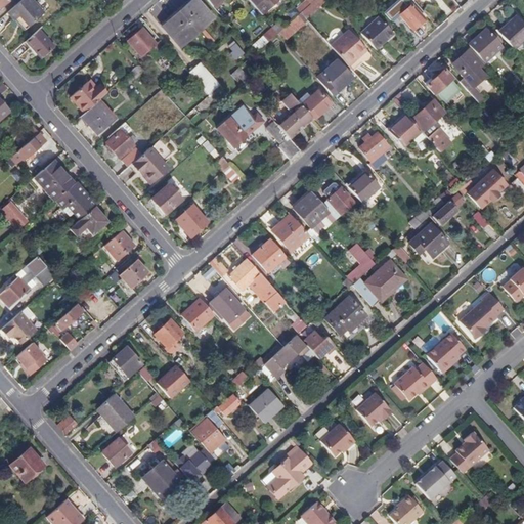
[(14,22),(24,31),(27,28),(43,13),(31,0),(22,0),(7,13),(14,22)]
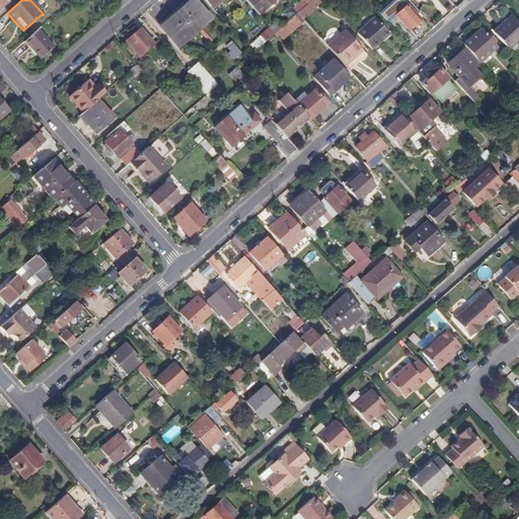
[(194,0),(192,0),(160,27),(178,48),(212,18),(194,0)]
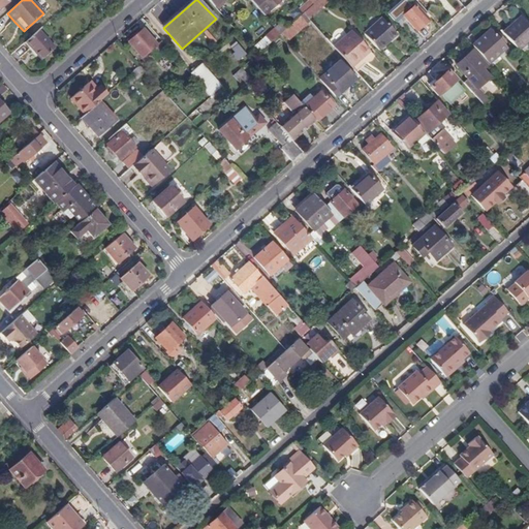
[(251,0),(265,16),(281,0),(251,0)]
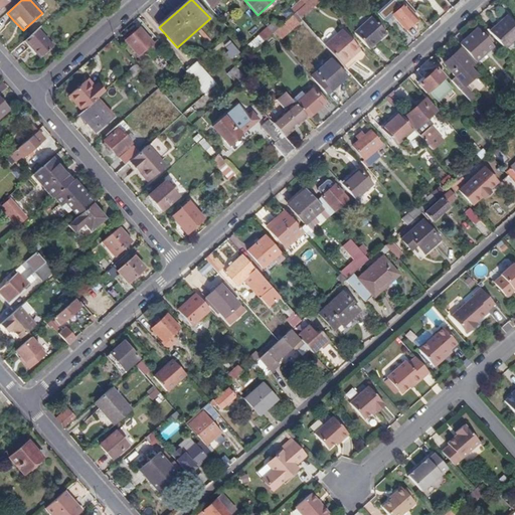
[(302,0),(293,8),(296,12),(310,0),(302,0)]
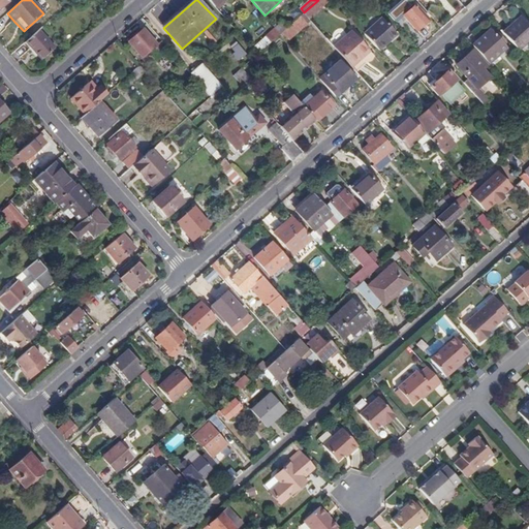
[(318,0),(304,12),(310,20),(332,0),(318,0)]
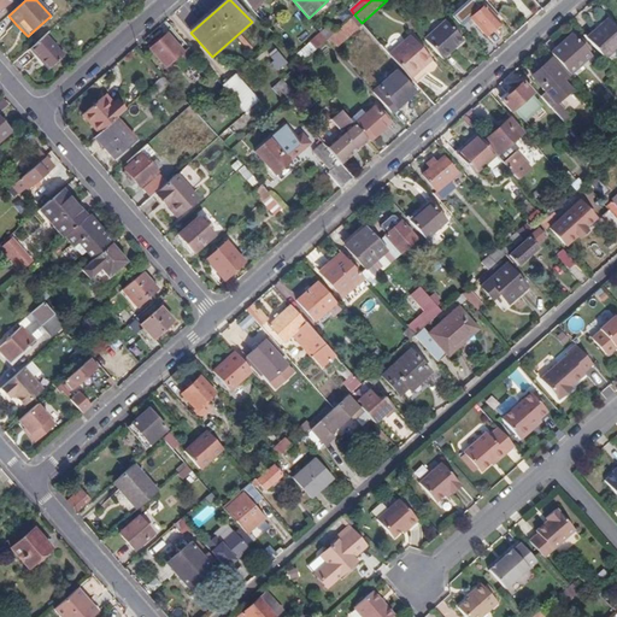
[(500,22),(486,5),(477,13),(475,11),(480,6),(474,0),(471,0),(454,17),(460,23),(470,15),(472,17),(471,18),(486,35),(500,22)]
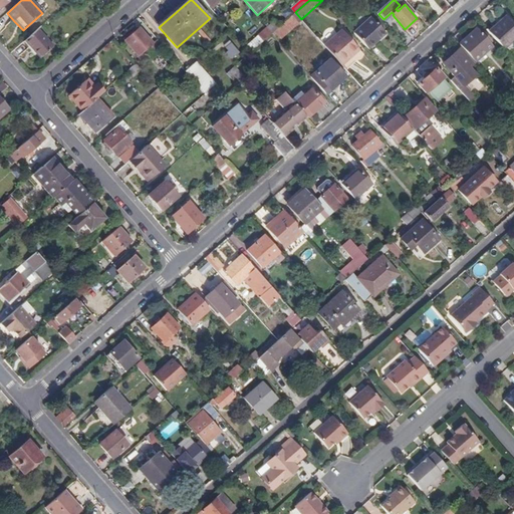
[(287,20),(295,12),(292,8),(289,5),(280,13),(287,20)]
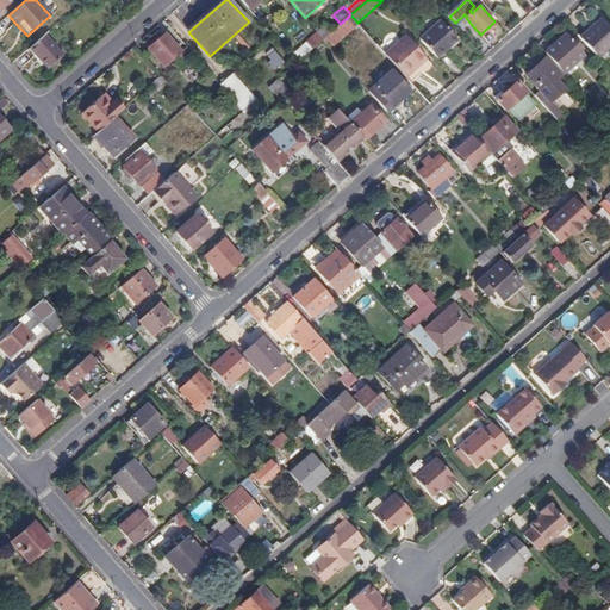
[(360,24),(358,23),(350,14),(341,24),(331,31),(323,38),(332,49),(360,24)]
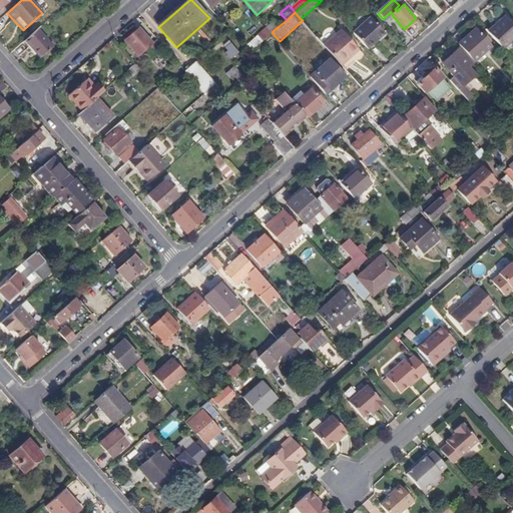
[(487,32),(502,48),(512,38),(512,23),(506,15),(487,32)]
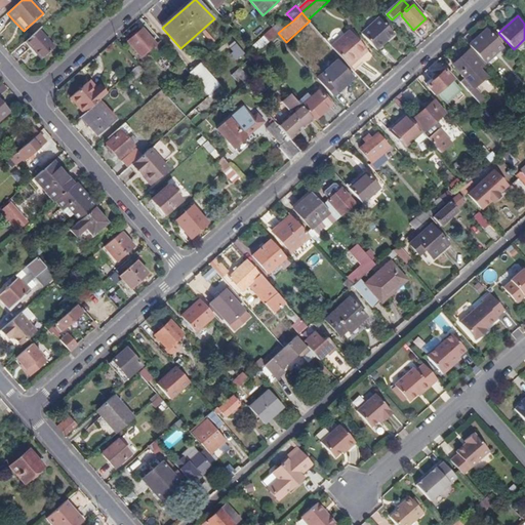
[(362,34),(377,50),(396,34),(380,16),(362,34)]
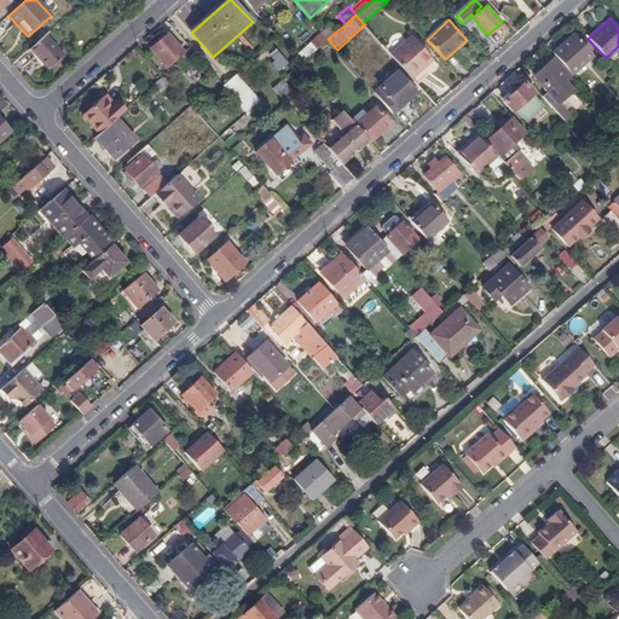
[(328,39),(336,32),(329,24),(322,32),(323,33),(328,39)]
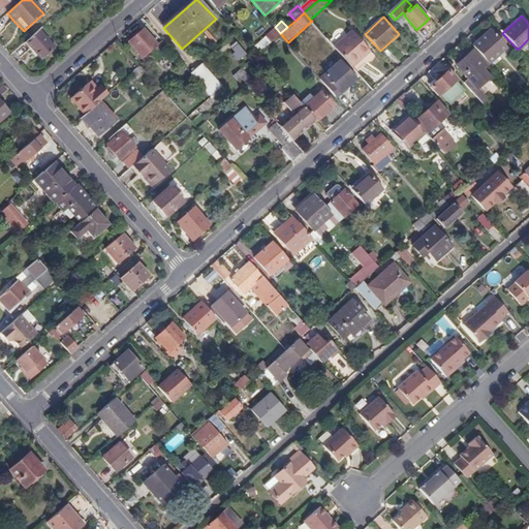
[(256,55),(280,33),(276,28),(252,50),(256,55)]
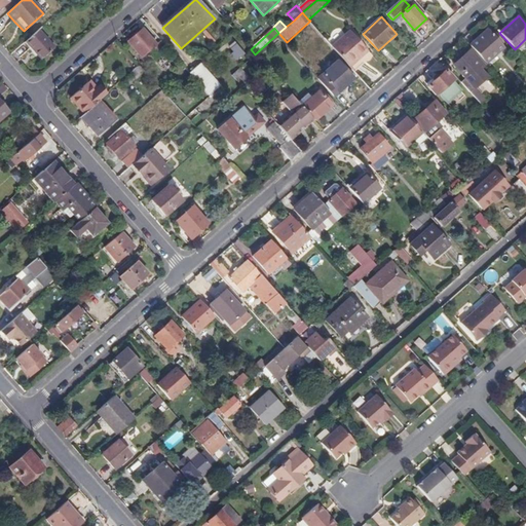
[(142,57),(156,44),(142,29),(128,42),(142,57)]
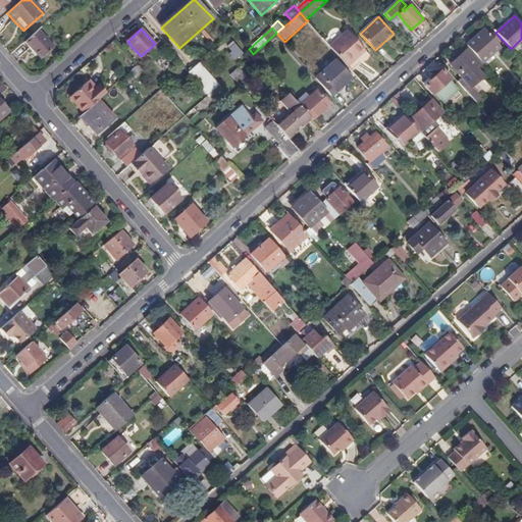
[(467,46),(482,62),(500,46),(485,30),(467,46)]
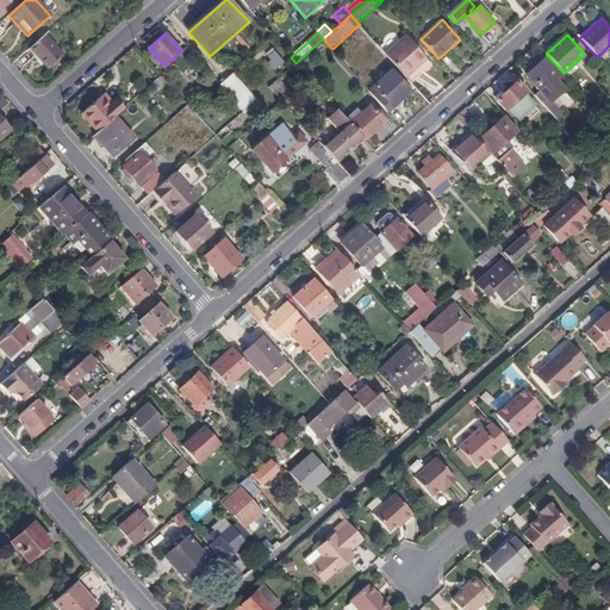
[(45,36),(30,49),(48,69),(63,56),(45,36)]
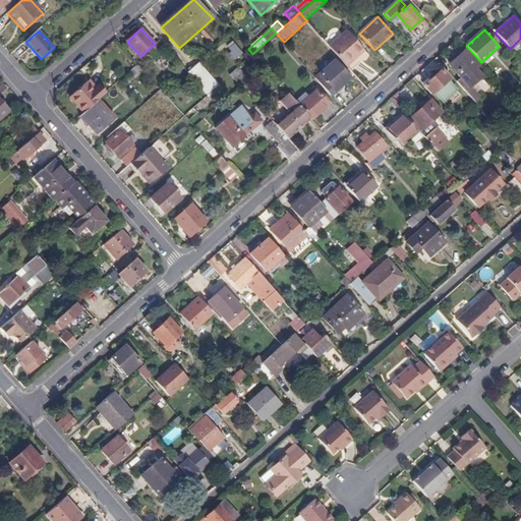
[(330,46),(347,66),(365,50),(348,31),(330,46)]
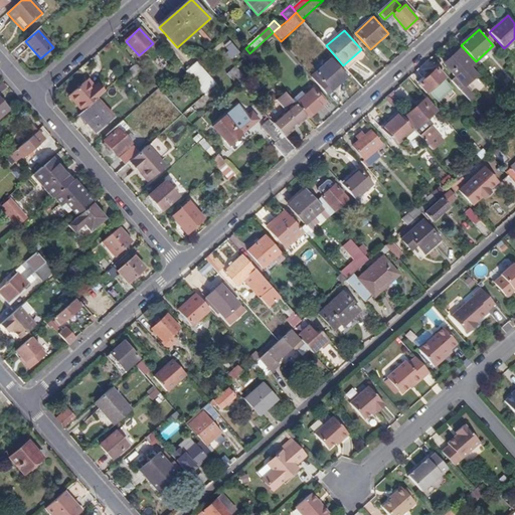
[(458,89),(472,104),(477,99),(466,87),(477,75),(471,68),(475,64),(466,55),(464,57),(459,51),(444,64),(462,84),(458,89)]
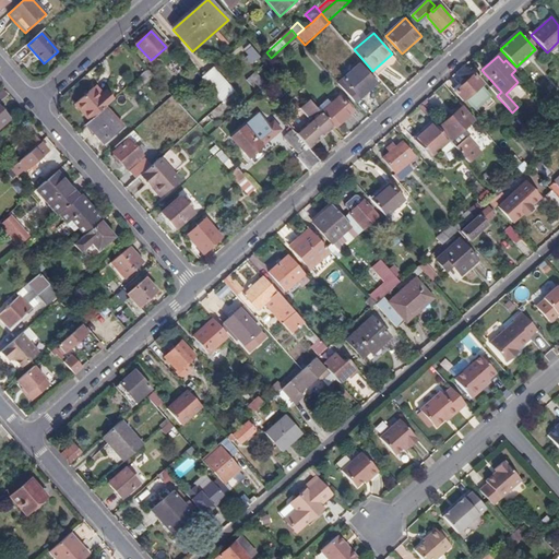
[(340,84),(355,102),(375,83),(359,67),(340,84)]
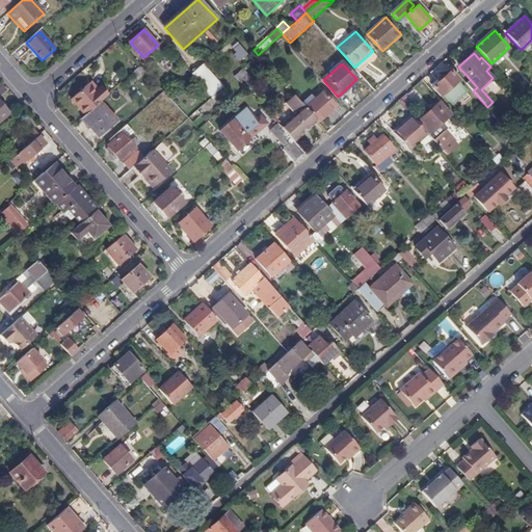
[(204,64),(192,74),(200,82),(204,86),(212,96),(223,86),(204,64)]
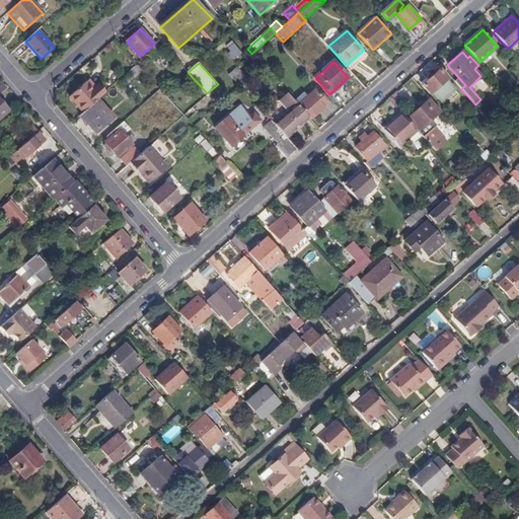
[(246,76),(237,66),(230,73),(238,83),(246,76)]
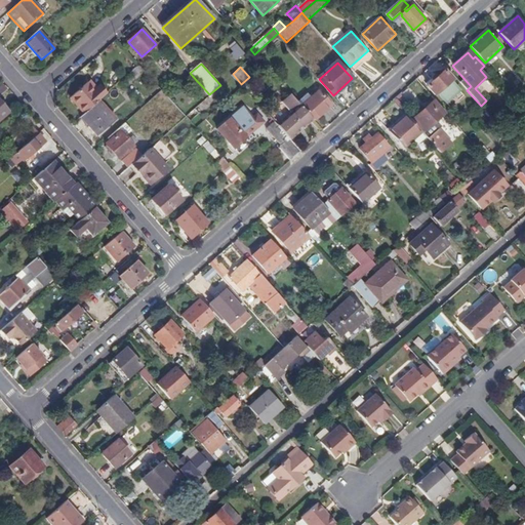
[(496,83),(500,80),(491,70),(487,74),(496,83)]
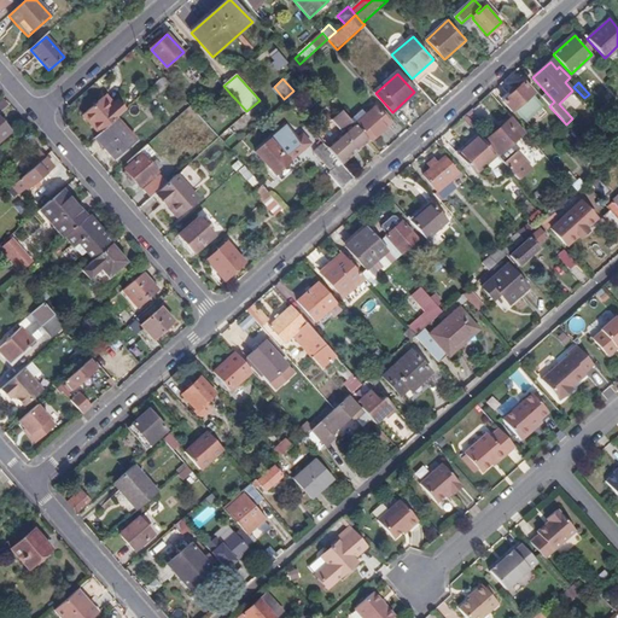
[(534,93),(524,83),(503,103),(512,112),(514,110),(524,121),(540,106),(530,97),(534,93)]
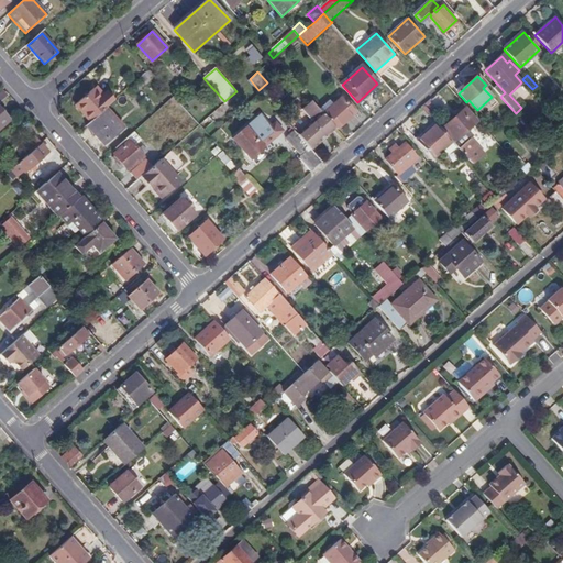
[(258,90),(250,79),(244,85),(253,95),(258,90)]
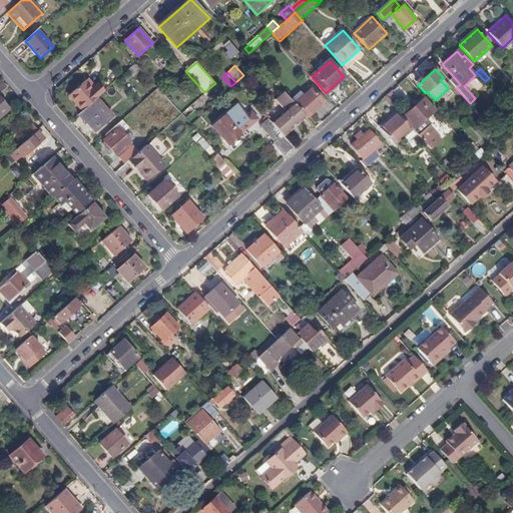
[(148,85),(138,74),(131,80),(141,90),(148,85)]
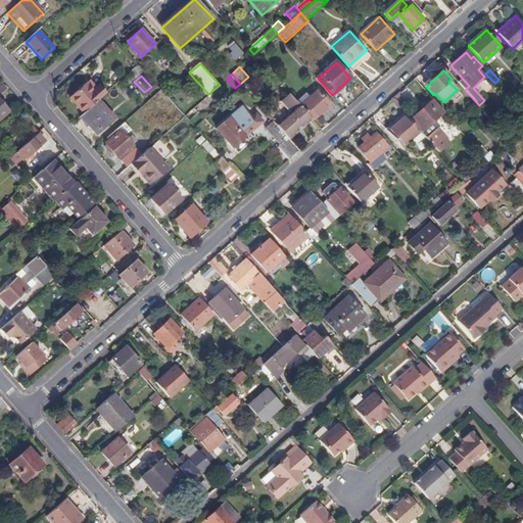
[(91,80),(88,82),(95,90),(98,87),(91,80)]
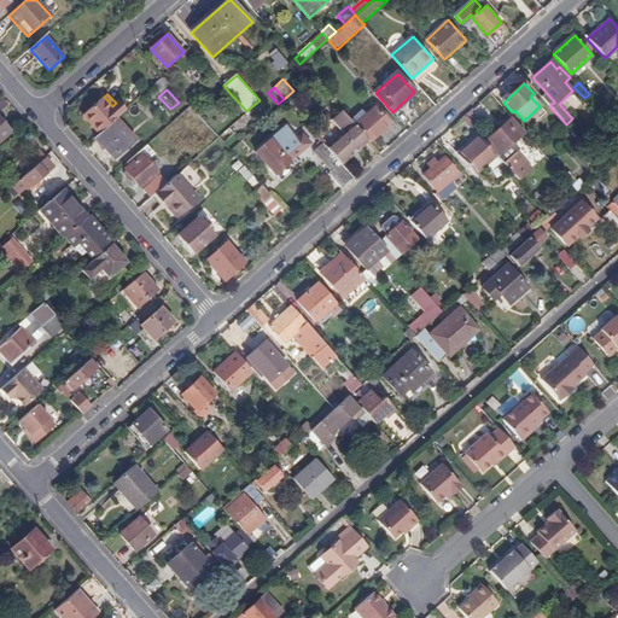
[(231,105),(237,100),(232,95),(227,100),(231,105)]
